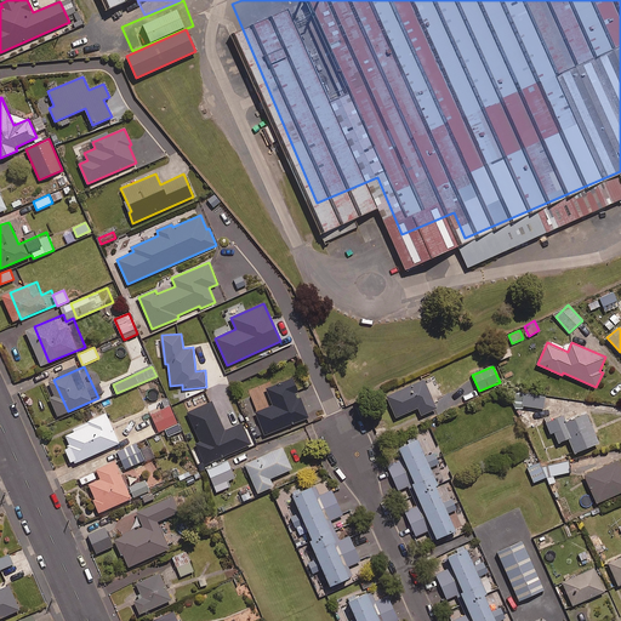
[(439,387),(434,376),(387,396),(396,417),(419,408),(421,415),(437,409),(429,391),(439,387)]
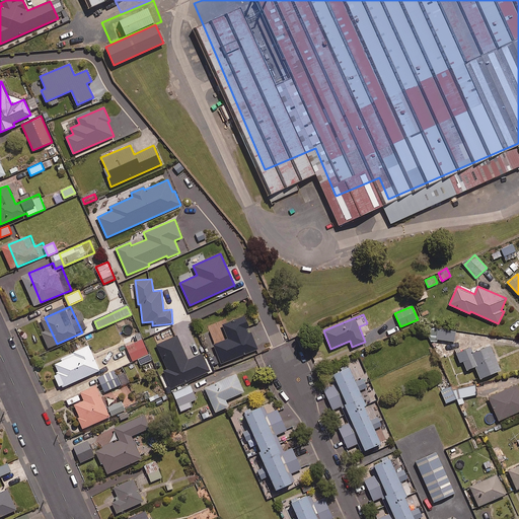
[(257,349),(243,315),(223,324),(228,339),(214,345),(222,364),(257,349)]
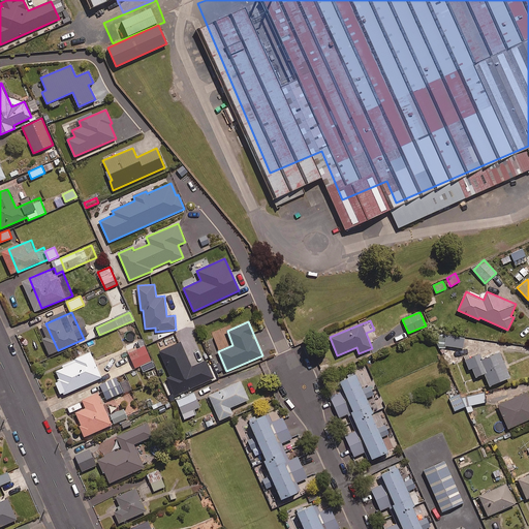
[(464,337),(446,335),(445,346),(463,348),(464,337)]
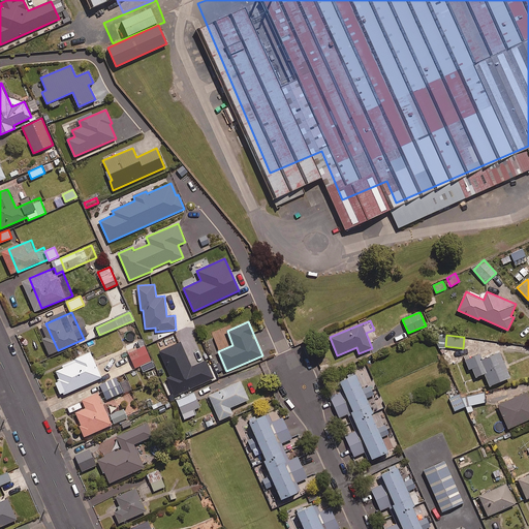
[(154,367),(145,346),(141,348),(137,340),(125,345),(134,368),(141,365),(143,372),(154,367)]
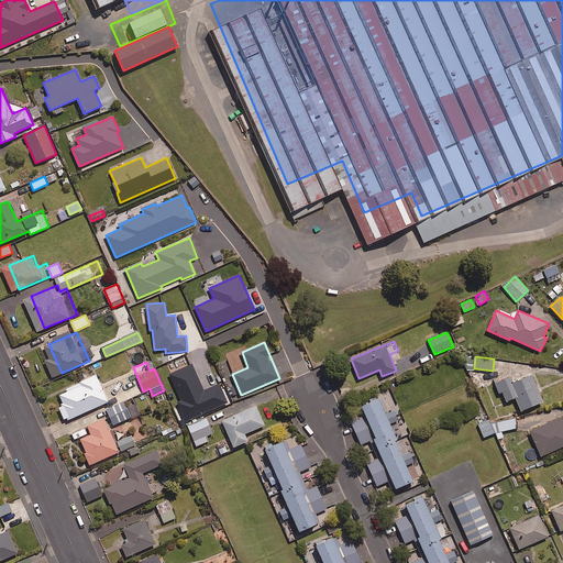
[(225,403),(217,384),(203,390),(191,364),(170,374),(181,399),(178,401),(187,420),(225,403)]
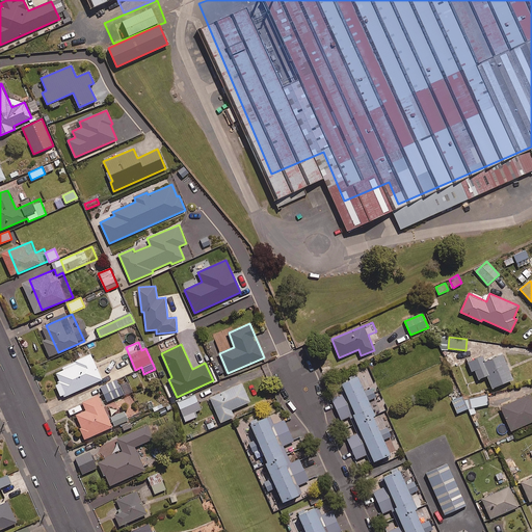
[(100,352),(63,368),(68,378),(62,380),(69,395),(110,377),(100,352)]
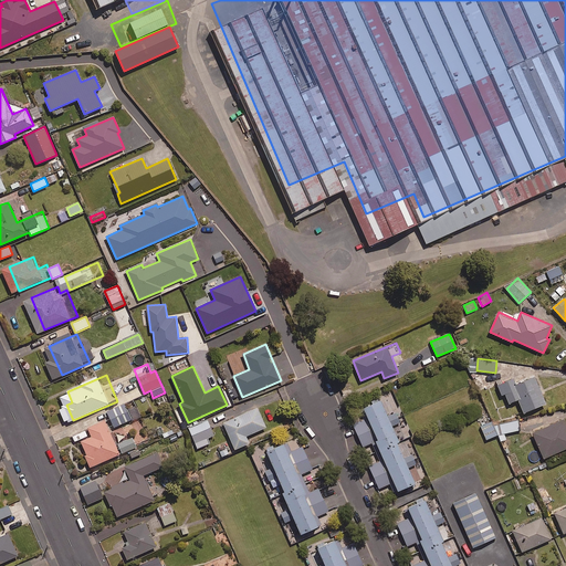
[(545,404),(535,378),(524,383),(522,378),(514,381),(513,379),(498,385),(502,395),(505,394),(509,404),(519,399),(524,412),(545,404)]
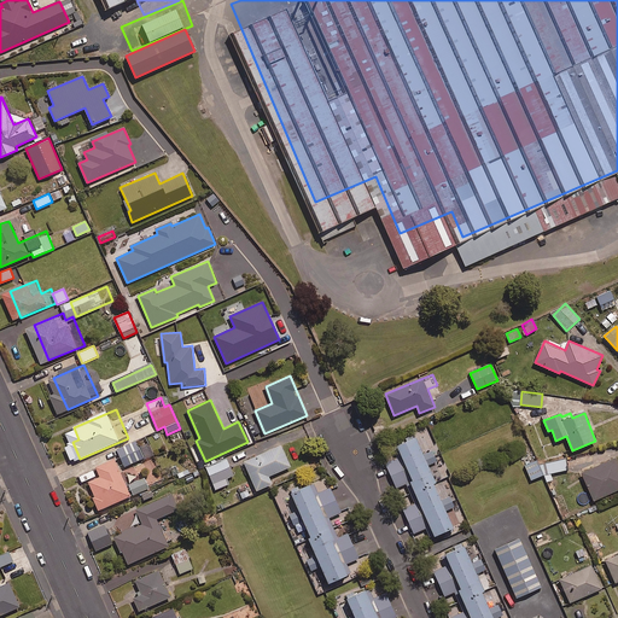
[(427,465),(437,461),(432,449),(423,453),(417,437),(394,447),(398,458),(386,464),(396,488),(406,484),(415,505),(403,509),(414,534),(426,529),(430,538),(453,529),(445,511),(454,507),(449,496),(442,499),(427,465)]
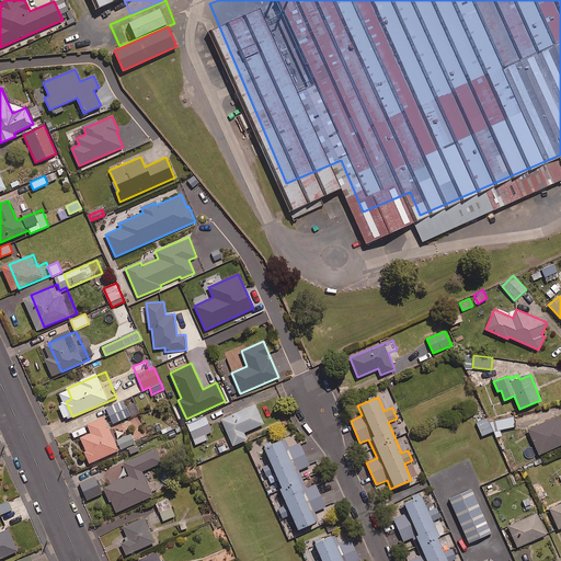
[(264,424),(255,404),(221,419),(232,446),(247,439),(244,433),(264,424)]
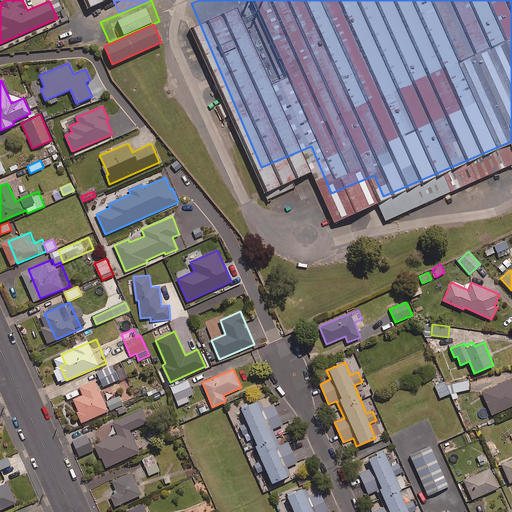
[(99,377),(96,371),(83,377),(86,382),(99,377)]
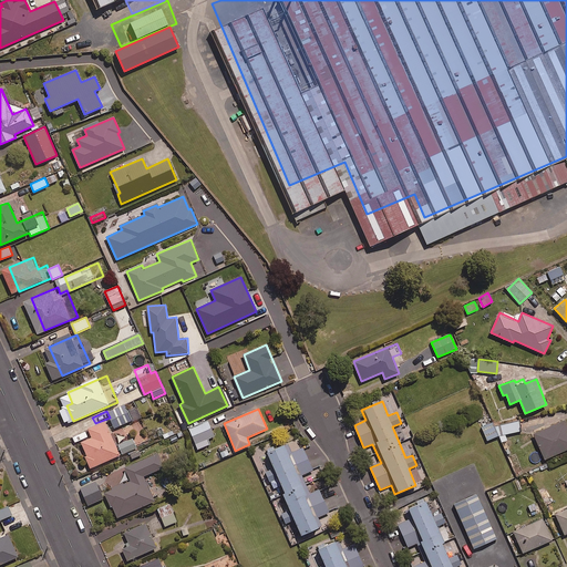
[(117,418),(98,425),(102,435),(89,440),(99,465),(131,453),(117,418)]
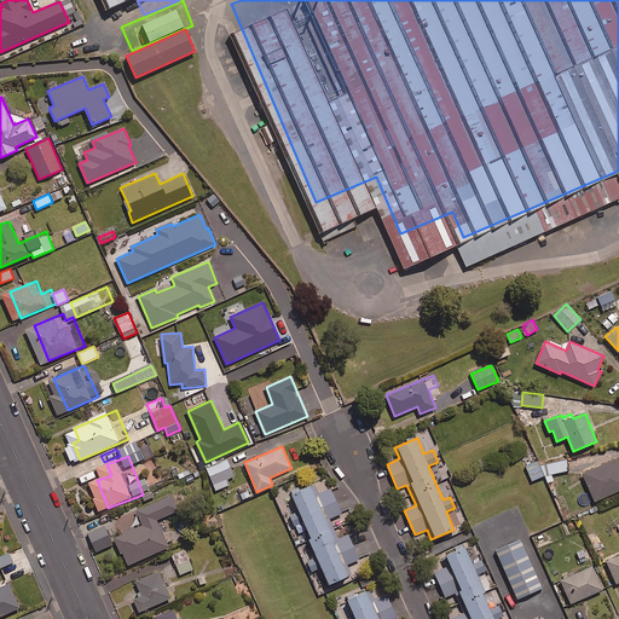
[(233,476),(226,460),(206,468),(213,485),(233,476)]
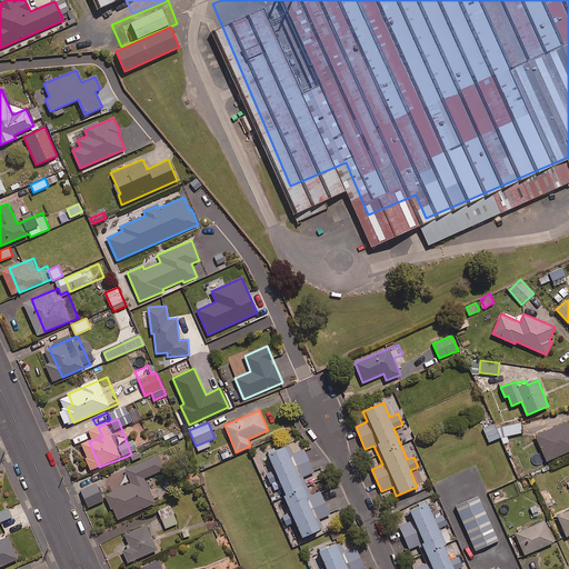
[(522,432),(520,422),(502,427),(505,437),(522,432)]
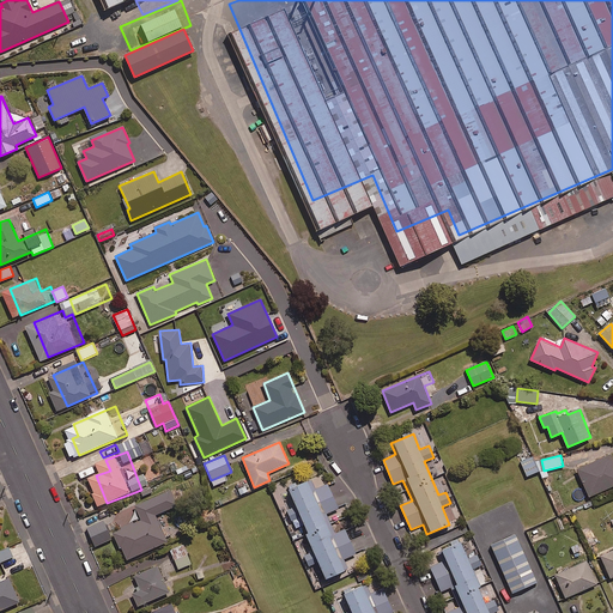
[(612,461),(611,455),(577,469),(589,497),(612,485),(612,461)]
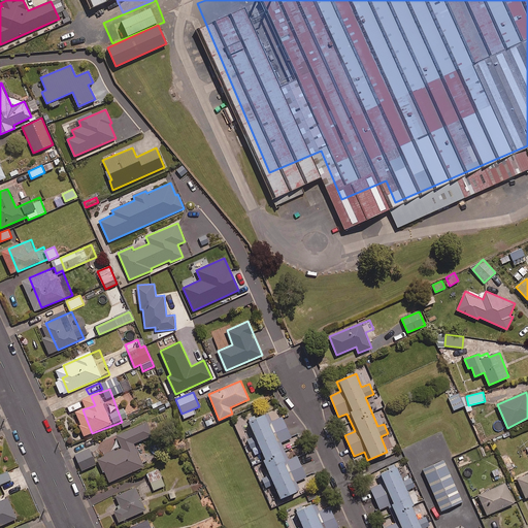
[(464,406),(461,397),(450,400),(454,410),(464,406)]
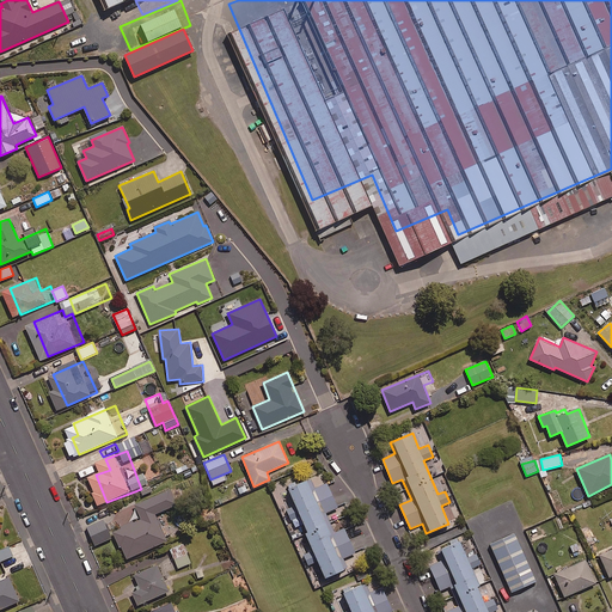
[(338,508),(326,483),(314,488),(311,479),(288,489),(295,505),(286,509),(291,521),(299,518),(314,550),(303,555),(307,565),(318,561),(325,579),(347,568),(343,558),(355,554),(344,528),(335,532),(325,513),(338,508)]
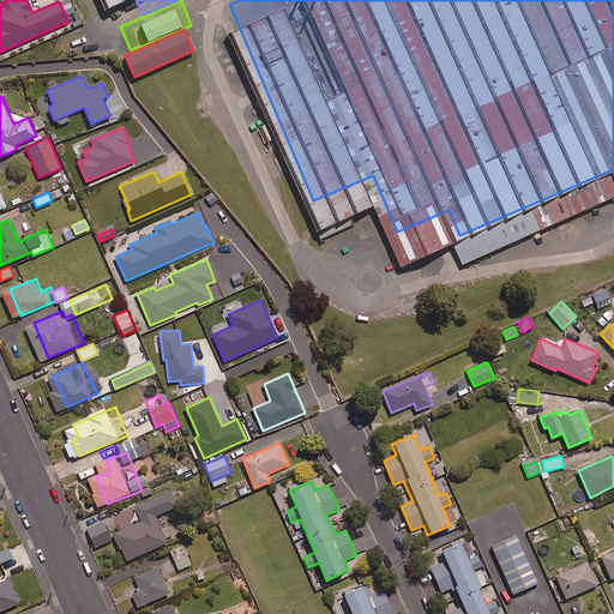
[(178,506),(170,491),(134,506),(140,521),(114,533),(126,561),(167,543),(155,516),(178,506)]
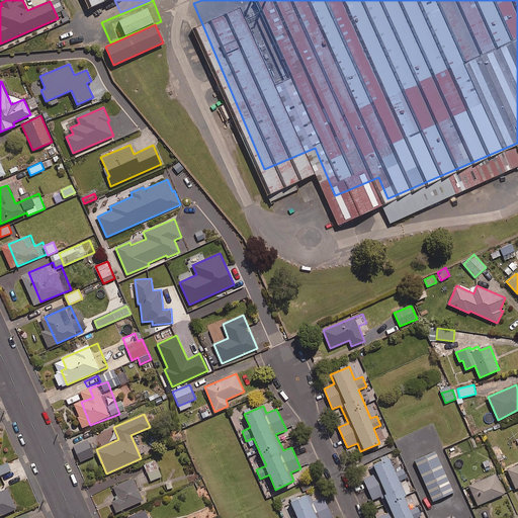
[(94,455),(87,440),(73,447),(80,462),(94,455)]
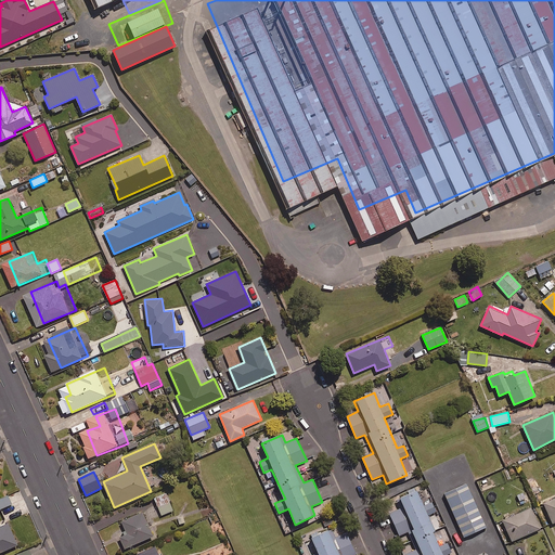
[(486,528),(467,483),(444,493),(464,538),(486,528)]
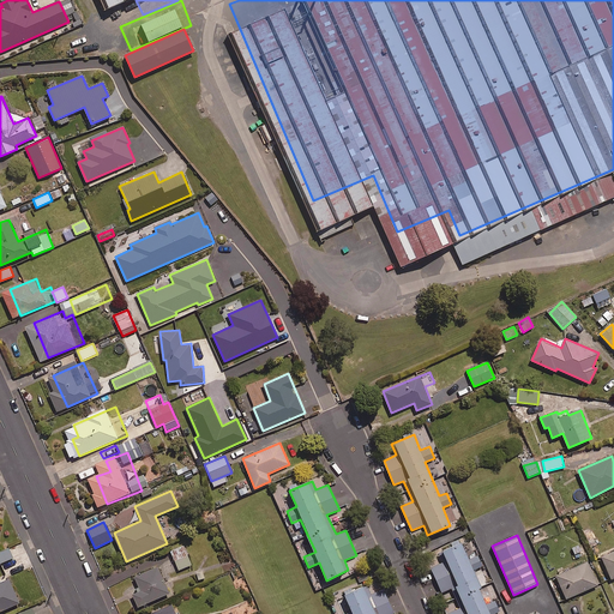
[(495,601),(486,605),(480,589),(481,588),(474,570),(483,566),(479,554),(468,558),(462,543),(439,553),(443,563),(431,567),(441,593),(451,589),(459,608),(449,613),(493,613),(499,612),(495,601)]
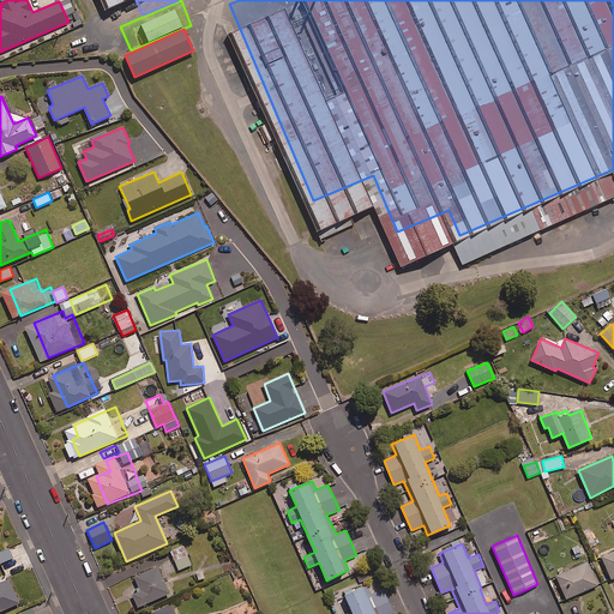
[(192,565),(184,546),(170,551),(179,570),(192,565)]
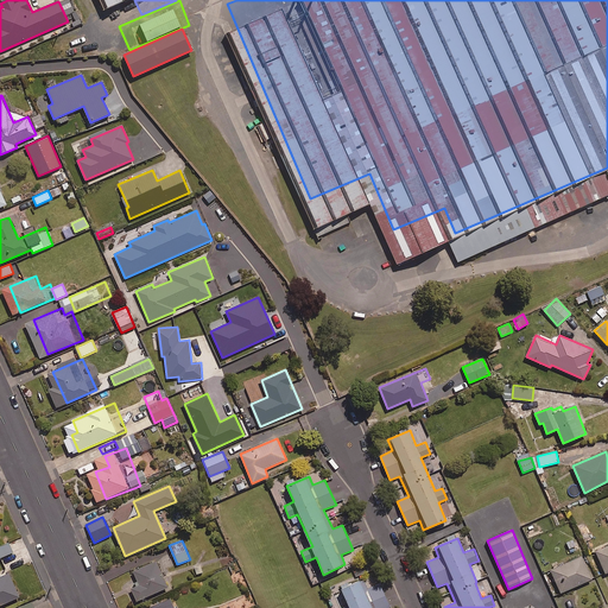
[(0,557),(12,553),(8,544),(0,546),(0,557)]
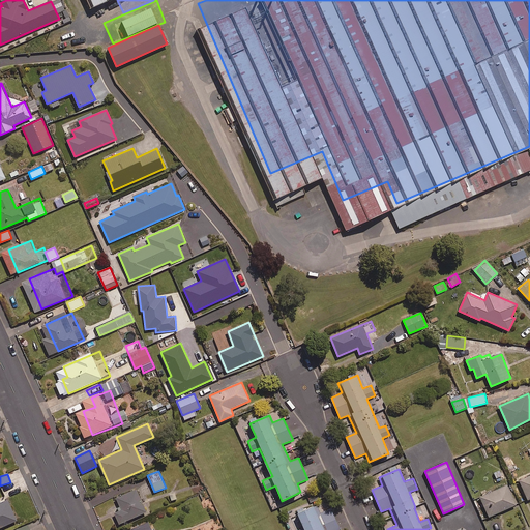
[(529,499),(529,474),(519,479),(528,500),(529,499)]
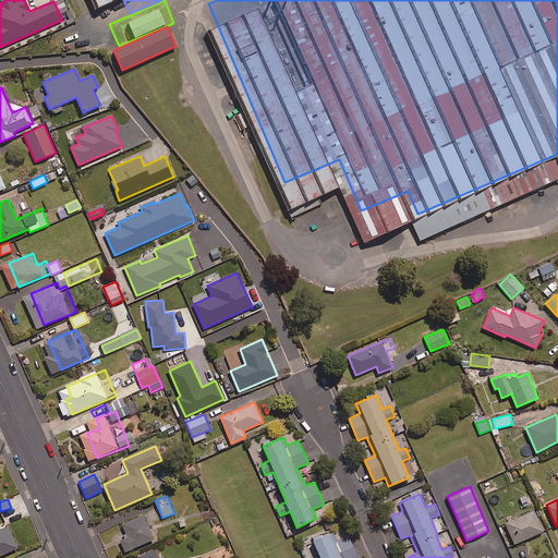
[(545,531),(535,510),(506,523),(514,544),(545,531)]
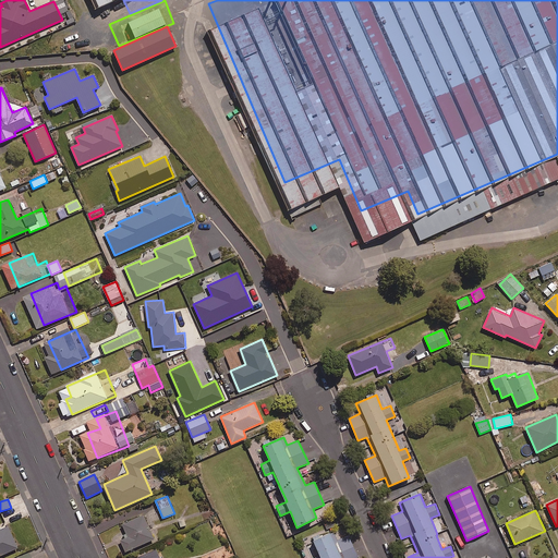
[(154,540),(143,516),(122,524),(128,537),(120,541),(125,552),(154,540)]
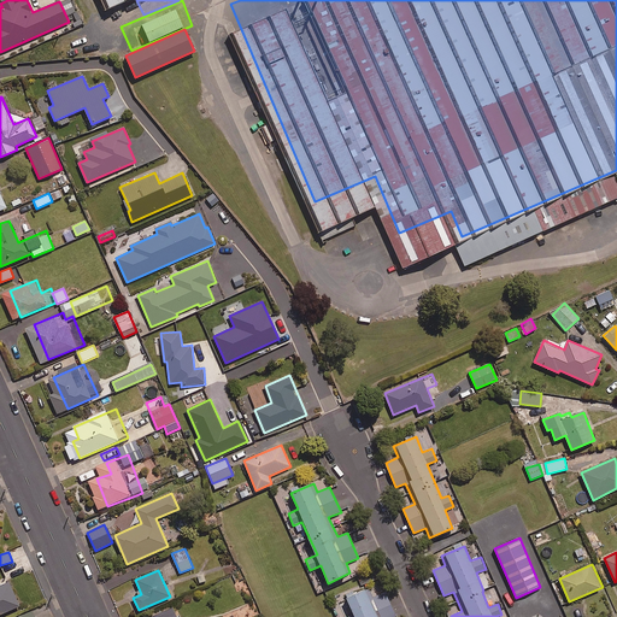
[(0,616),(21,607),(10,583),(1,587),(0,585),(0,583),(0,616)]
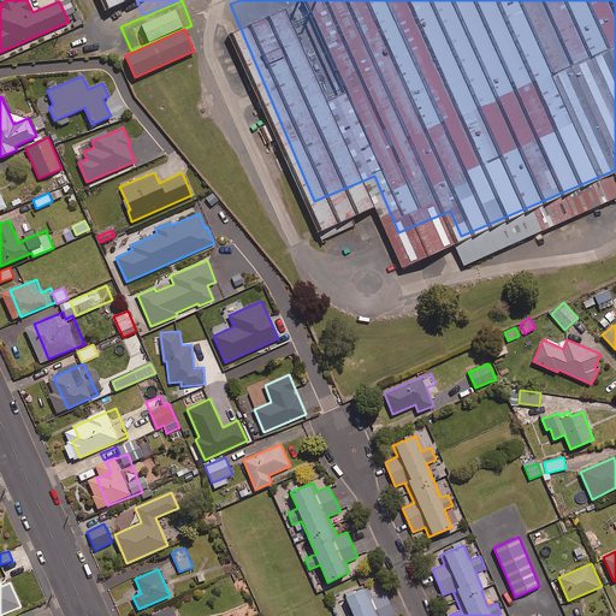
[(371,597),(367,587),(354,593),(353,588),(344,592),(354,615),(350,615),(395,615),(396,615),(384,591),(371,597)]
